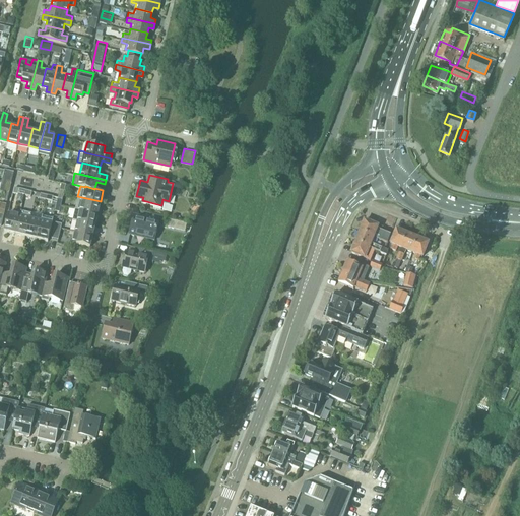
[(101,201),(77,196),(75,206),(98,211),(101,201)]
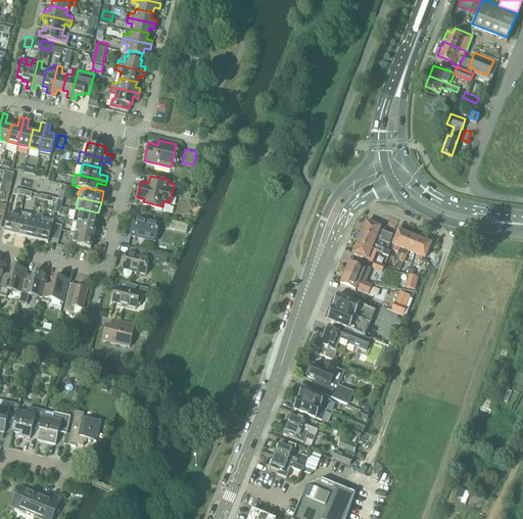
[(98,213),(76,207),(74,219),(78,220),(96,224),(98,213)]
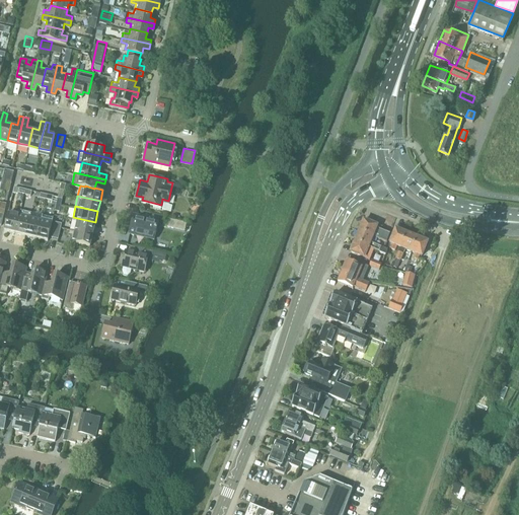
[(20,207),(19,212),(15,230),(25,233),(29,215),(31,210),(20,207)]
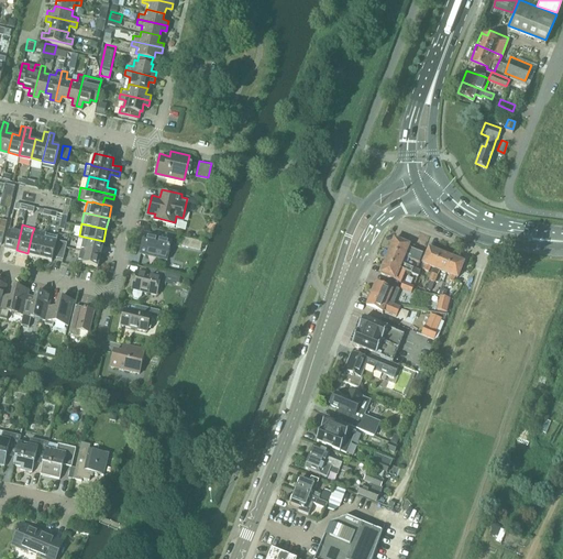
[(167,256),(173,231),(153,227),(151,233),(144,231),(140,251),(167,256)]
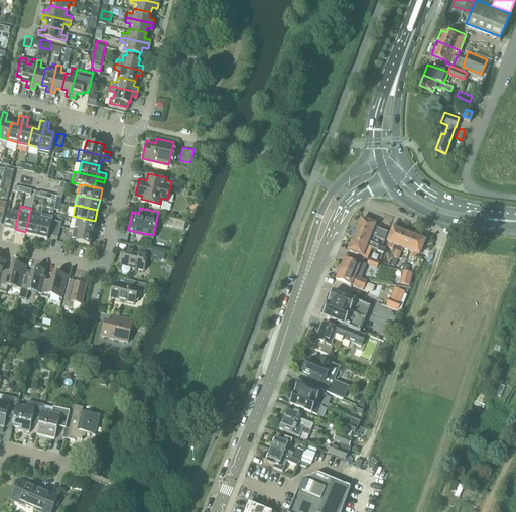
[(8,209),(4,226),(15,229),(19,211),(8,209)]
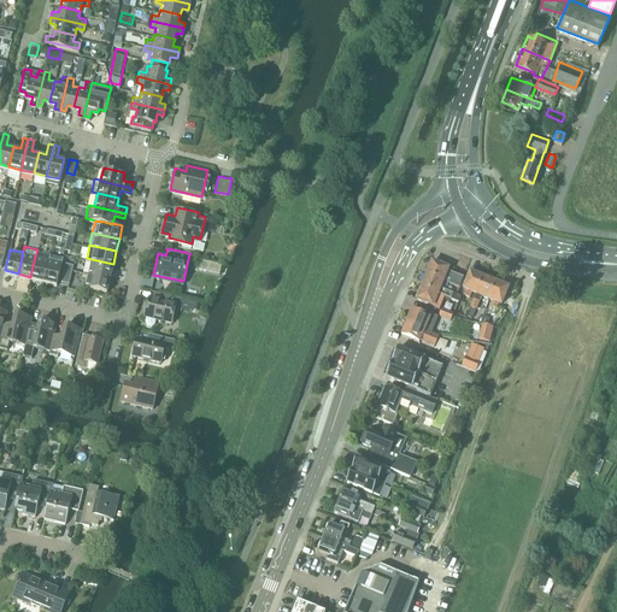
[(43,280),(48,258),(35,256),(30,277),(43,280)]
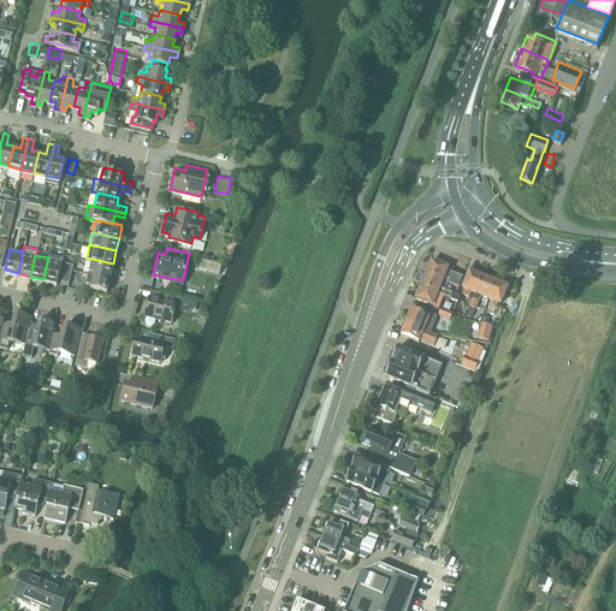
[(57,283),(58,278),(61,261),(48,257),(43,279),(57,283)]
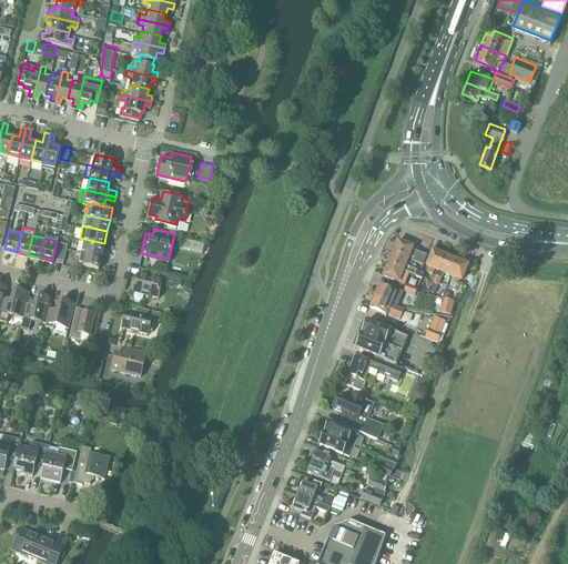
[(408,255),(407,257),(423,262),(427,252),(417,248),(418,244),(413,242),(412,244),(397,238),(393,250),(408,255)]
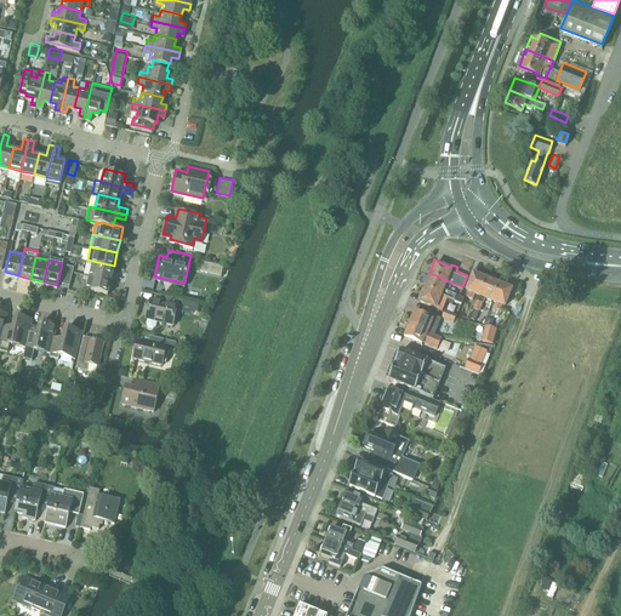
[(90,273),(110,279),(114,266),(92,261),(90,273)]
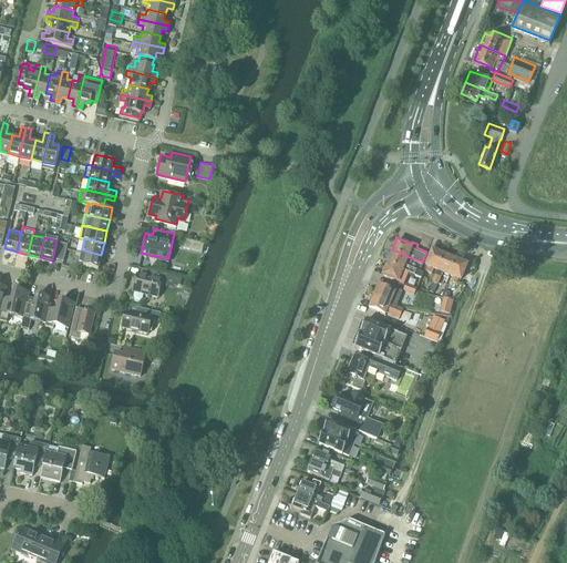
[(57,257),(63,258),(65,246),(59,245),(57,257)]
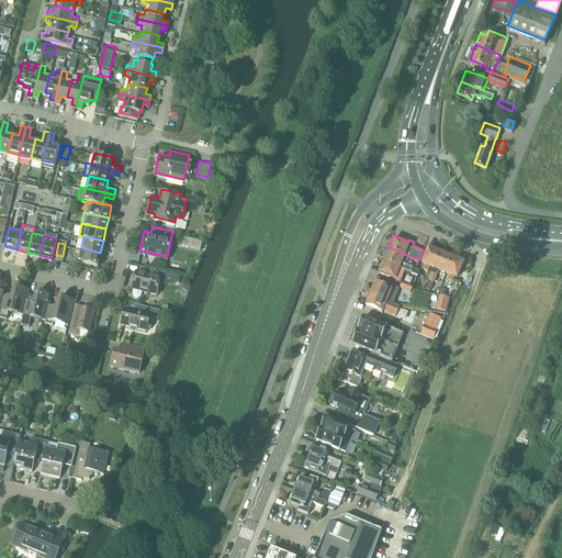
[(431,264),(433,264),(434,265),(440,249),(428,245),(423,260),(424,260),(422,266),(427,268),(429,263),(431,264)]
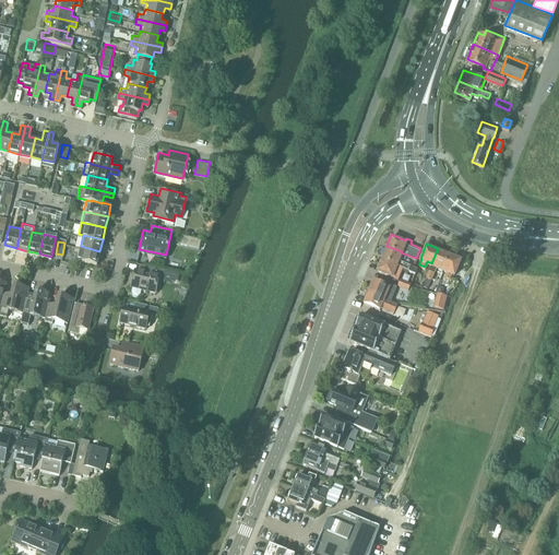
[(78,258),(97,262),(99,251),(81,246),(78,258)]
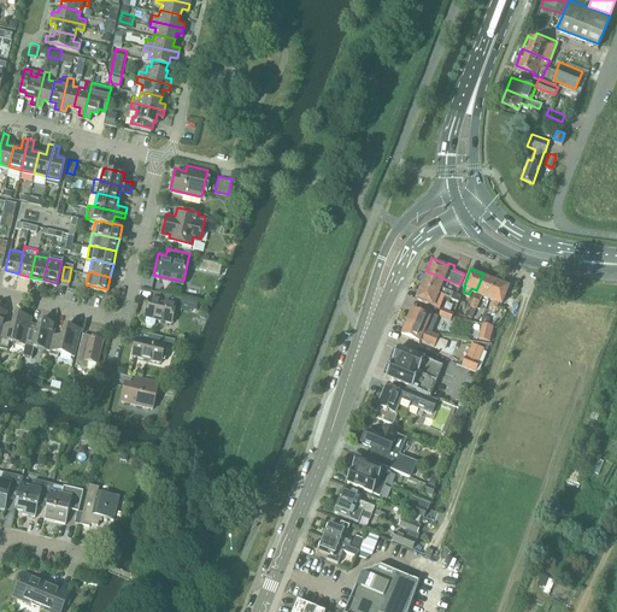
[(438,290),(444,293),(457,299),(459,293),(440,286),(442,278),(444,277),(427,271),(422,283),(438,290)]
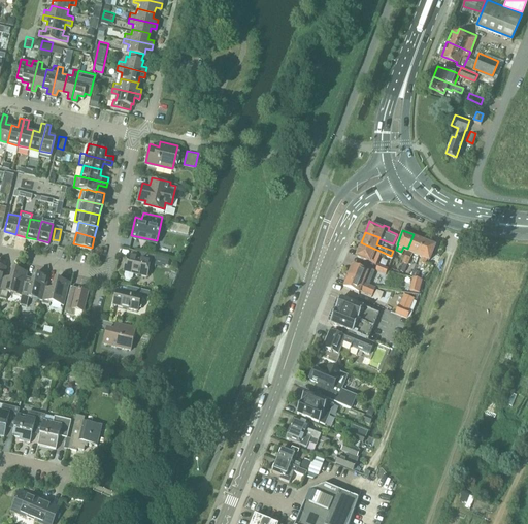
[(414,234),(407,249),(406,248),(402,260),(407,262),(411,250),(418,253),(424,238),(414,234)]
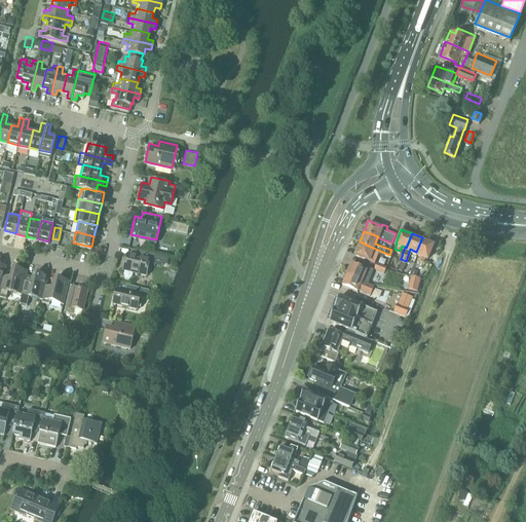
[(427,256),(433,243),(422,237),(416,252),(420,253),(418,258),(423,260),(425,255),(427,256)]
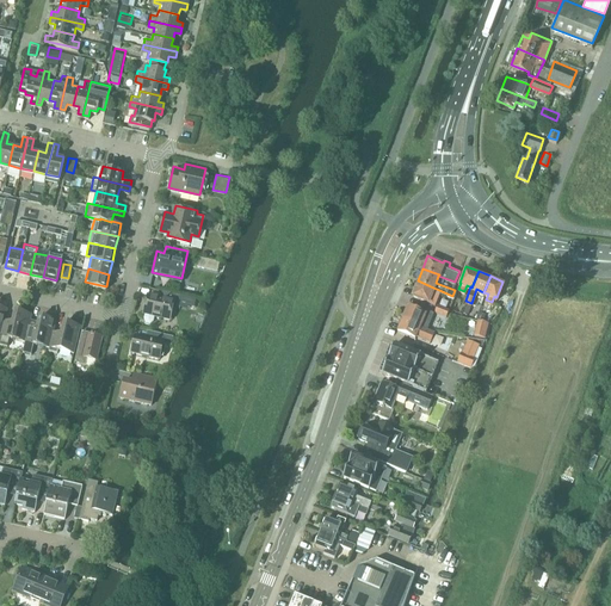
[(434,302),(439,290),(433,288),(418,280),(412,294),(434,302)]
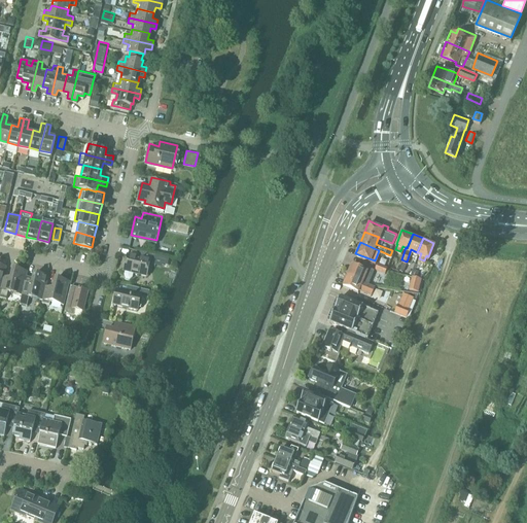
[(127,252),(124,268),(125,269),(124,272),(125,276),(130,277),(132,274),(133,271),(146,274),(150,258),(153,259),(155,252),(142,249),(141,255),(127,252)]
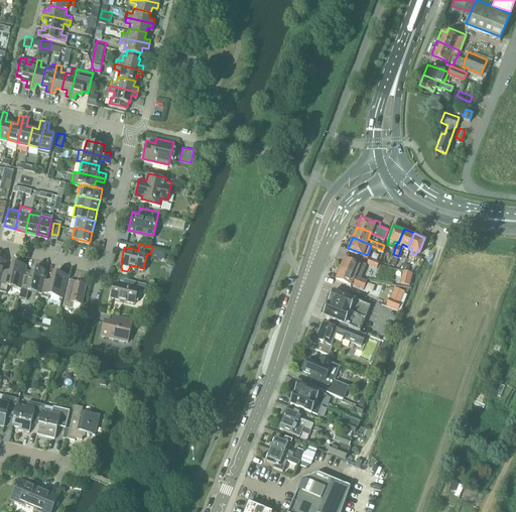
[(379,260),(369,256),(367,261),(377,265),(379,260)]
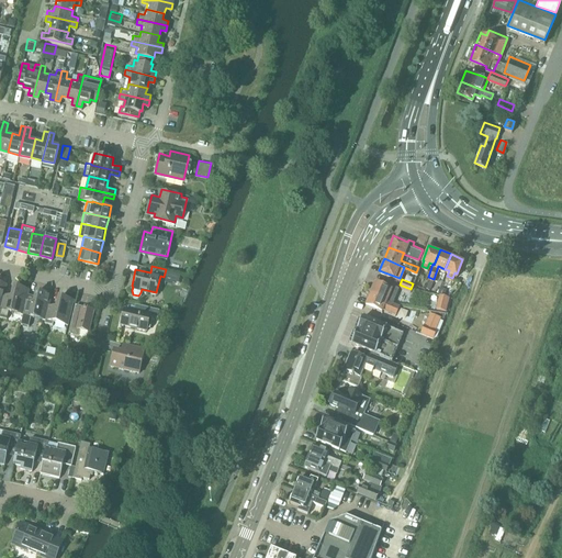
[(370,291),(392,300),(398,286),(384,280),(383,282),(375,280),(370,291)]
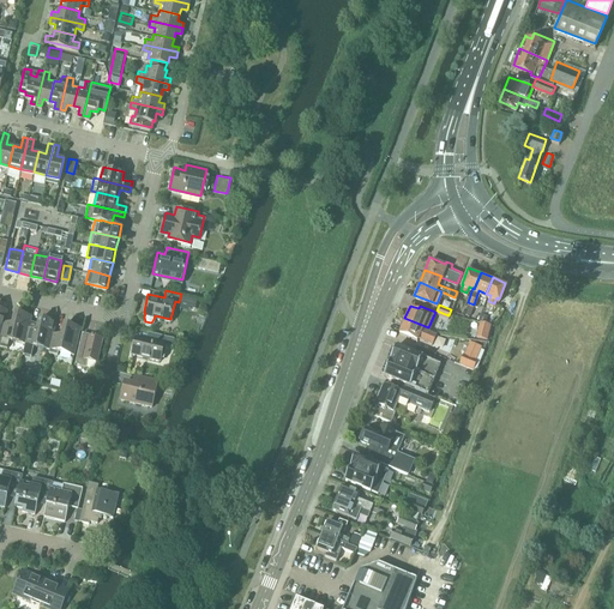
[(28,325),(29,325),(31,314),(14,309),(12,321),(4,319),(0,333),(0,335),(0,336),(0,343),(7,345),(10,337),(24,341),(28,325)]
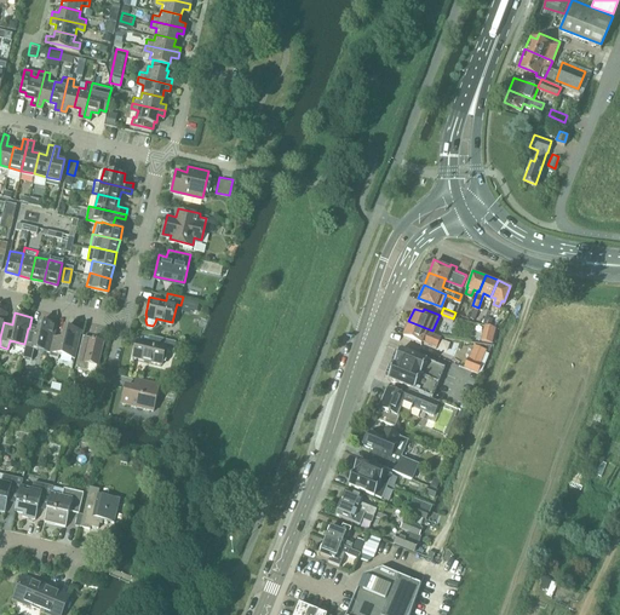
[(53,334),(57,322),(40,319),(36,331),(29,328),(28,328),(24,344),(26,344),(23,355),(32,357),(34,346),(50,350),(53,334)]
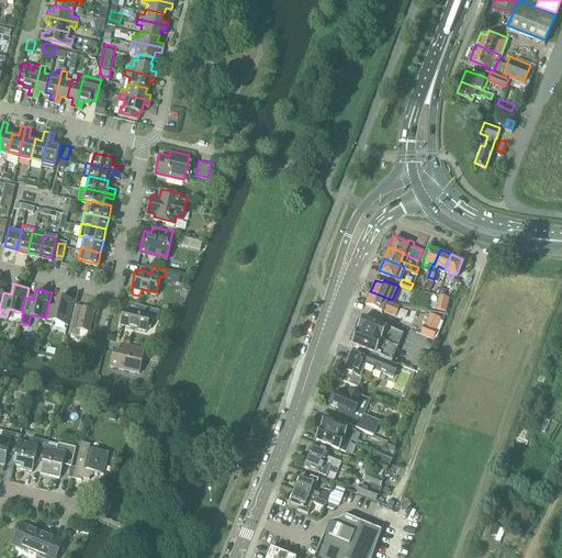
[(392,300),(370,291),(366,302),(382,309),(382,308),(395,312),(400,303),(392,300)]
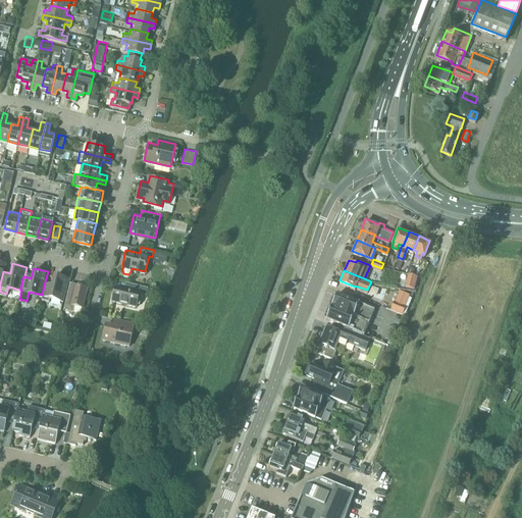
[(408,272),(405,285),(414,287),(417,274),(408,272)]
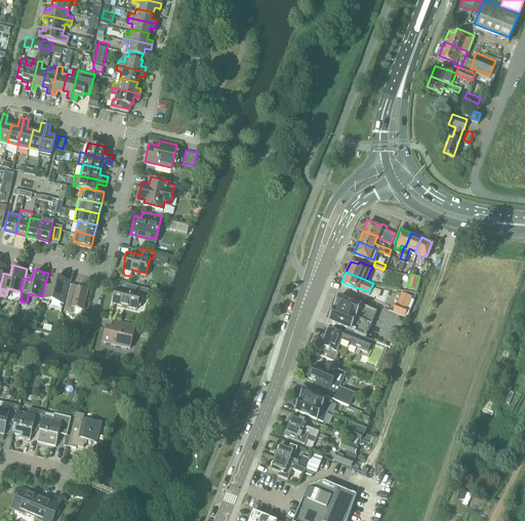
[(45,283),(42,296),(42,299),(49,301),(50,297),(64,301),(69,278),(54,275),(52,285),(45,283)]
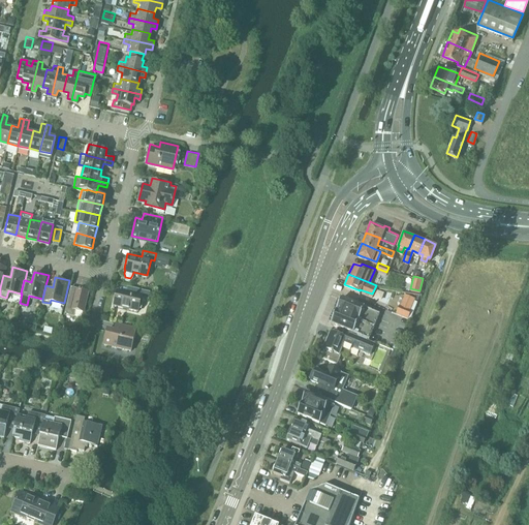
[(148,297),(150,289),(131,284),(129,291),(117,288),(114,303),(137,309),(142,295),(148,297)]
